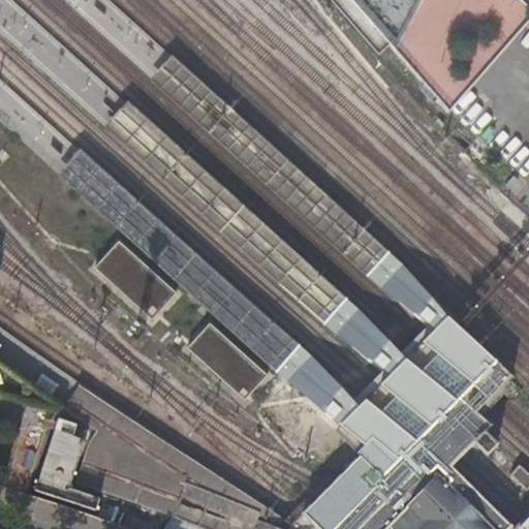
[(342,0),(393,54),(419,0),(342,0)]
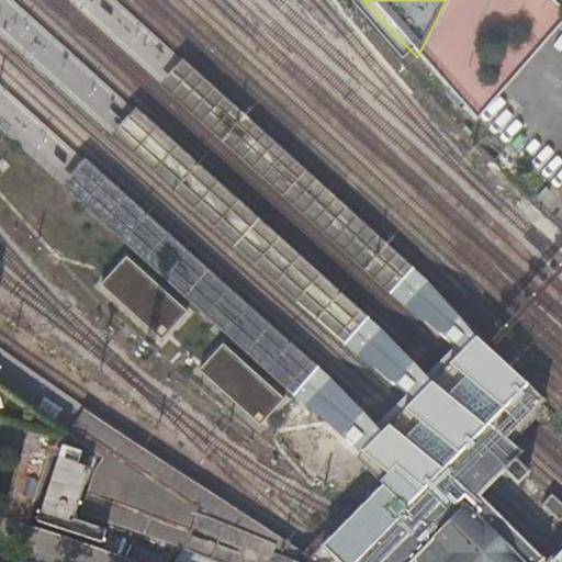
[(392,293),(413,270),(181,59),(159,82),(392,293)]
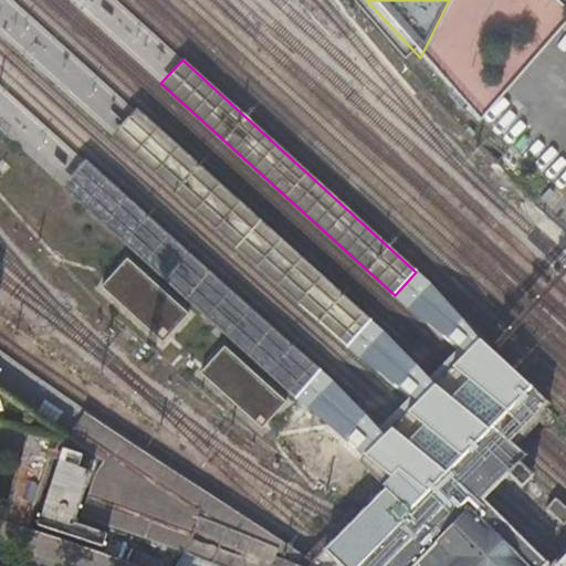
[(370,321),(136,108),(111,138),(346,348),(370,321)]
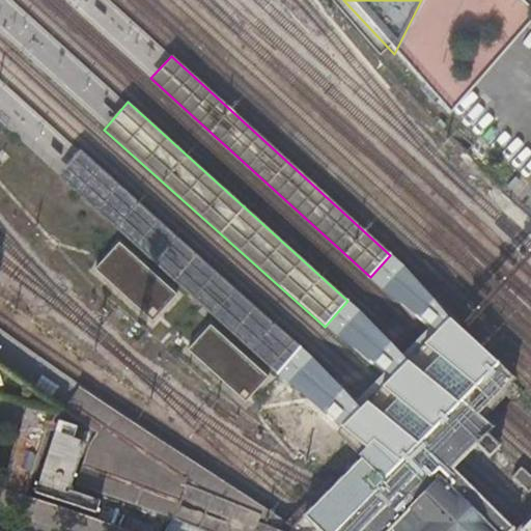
[(278,371),(299,348),(80,151),(58,174),(278,371)]
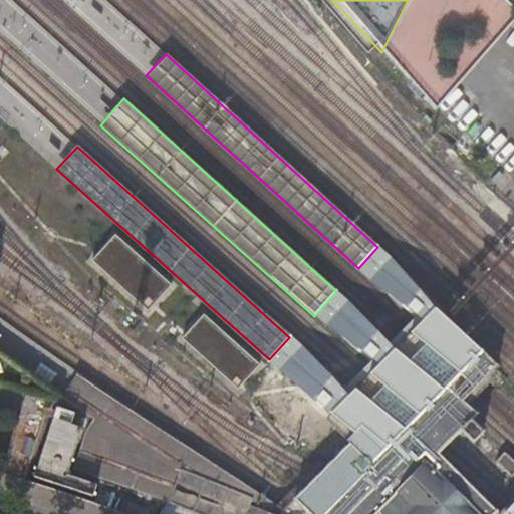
[(172,285),(114,235),(91,262),(148,311),(172,285)]
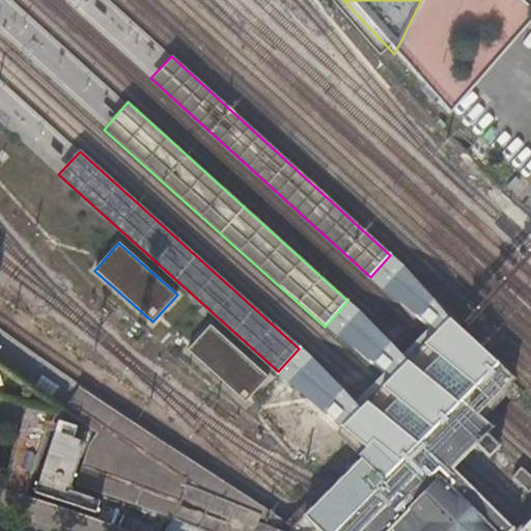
[(359,458),(288,530),(274,530),(273,530),(258,524),(255,529),(254,530),(511,530),(514,528),(453,470),(476,446),(490,458),(498,449),(485,437),(493,428),(480,417),(514,381),(497,365),(470,339),(458,328),(443,313),(441,316),(438,318),(428,310),(424,314),(421,318),(429,327),(426,330),(400,356),(396,361),(392,364),(383,356),(375,364),(385,372),(383,374),(352,403),(343,413),(334,404),(330,409),(327,413),(335,421),(334,423),(364,452),(359,458)]
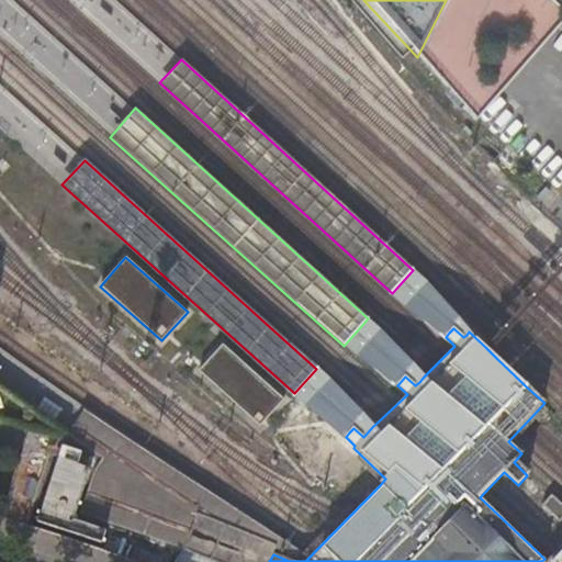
[(284,398),(223,344),(199,371),(260,426),(284,398)]
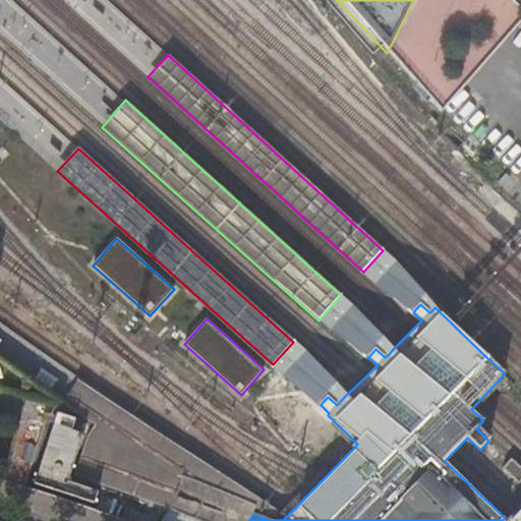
[(273,509),(78,380),(66,395),(60,402),(91,423),(73,474),(146,501),(169,509),(179,513),(177,519),(182,520),(249,520),(250,519),(253,514),(268,520),(273,509)]
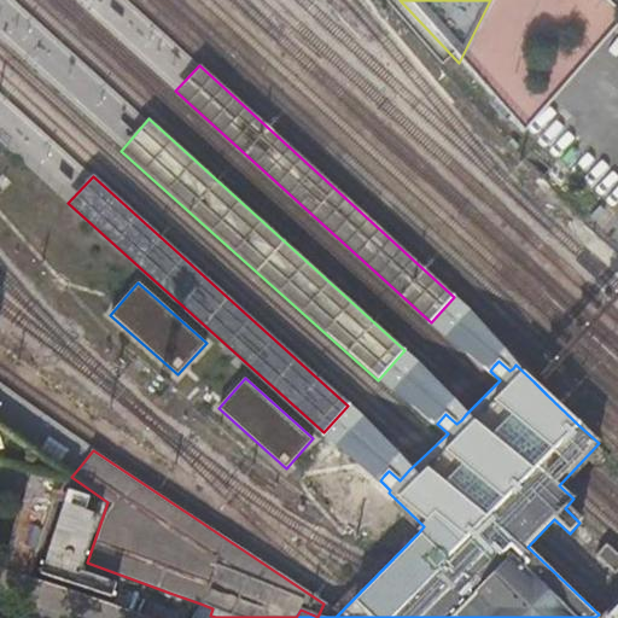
[(595,555),(613,572),(617,567),(617,555),(606,544),(595,555)]
